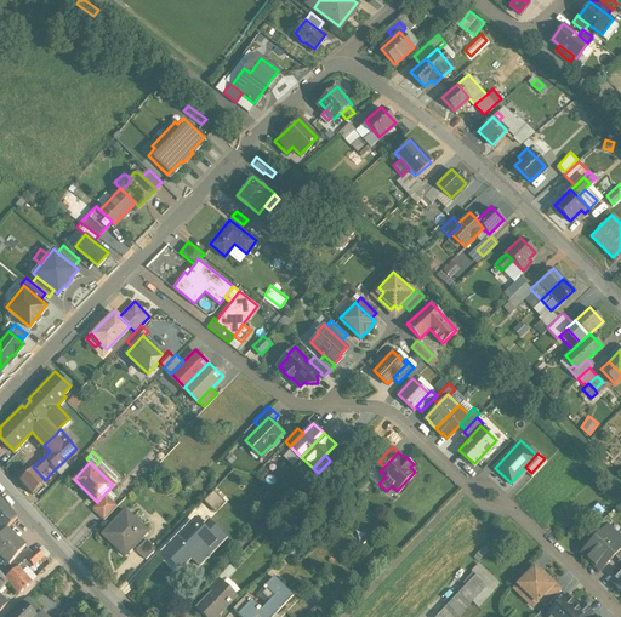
[(33,467),(21,478),(33,491),(35,489),(38,492),(38,491),(45,485),(43,483),(45,480),(33,467)]
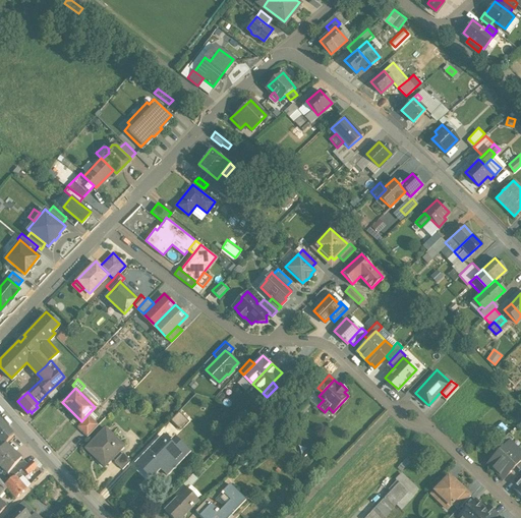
[(187,418),(179,410),(171,418),(179,426),(187,418)]
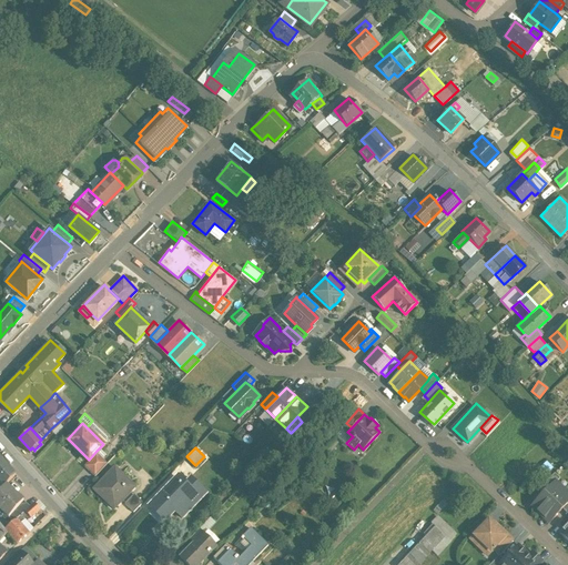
[(97,451),(89,460),(88,458),(84,463),(94,474),(107,461),(97,451)]
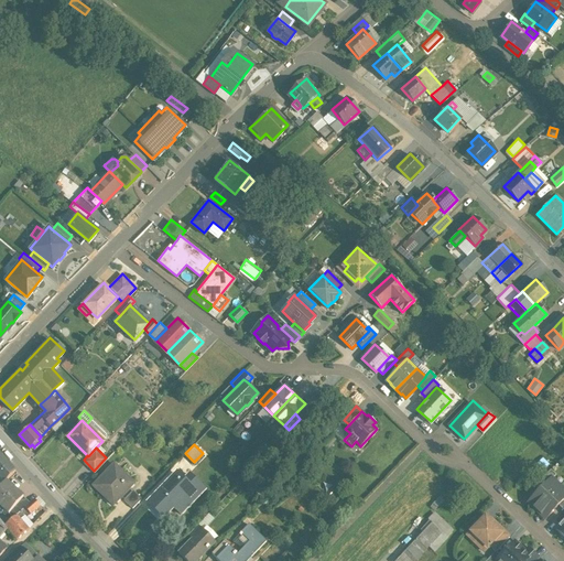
[(0,452),(0,472),(6,478),(14,468),(0,452)]
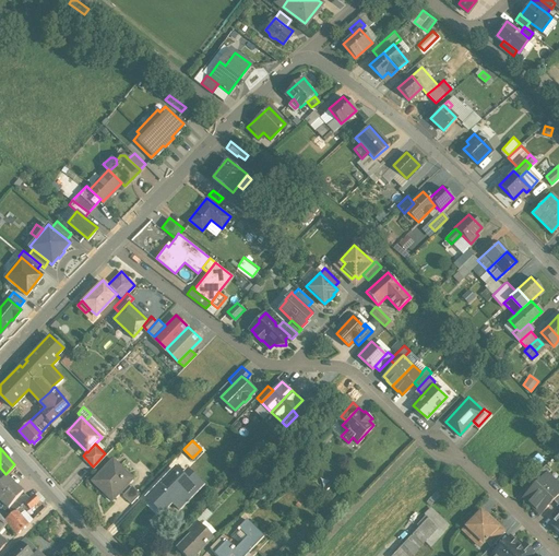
[(133,476),(113,457),(92,478),(99,487),(103,484),(115,496),(133,476)]
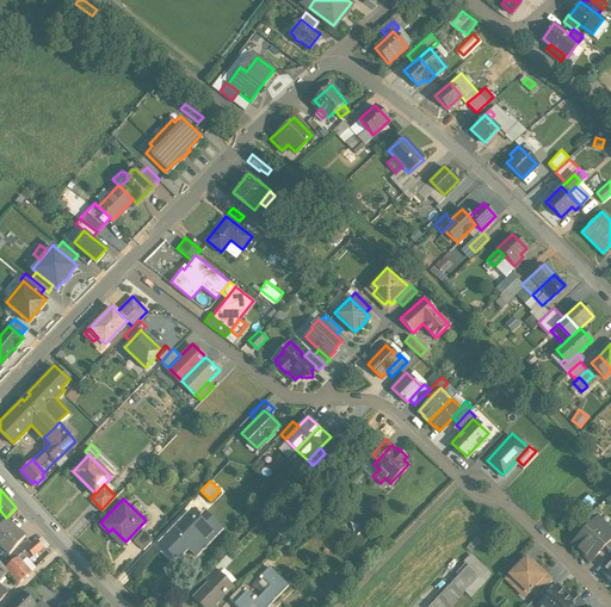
[(602,512),(596,506),(581,521),(586,527),(597,515),(598,516),(602,512)]
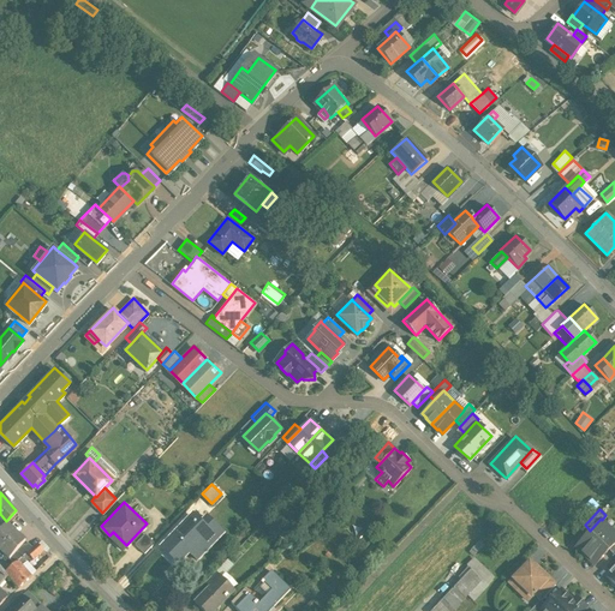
[(207,514),(198,522),(190,514),(163,541),(178,556),(191,543),(202,552),(222,531),(207,514)]
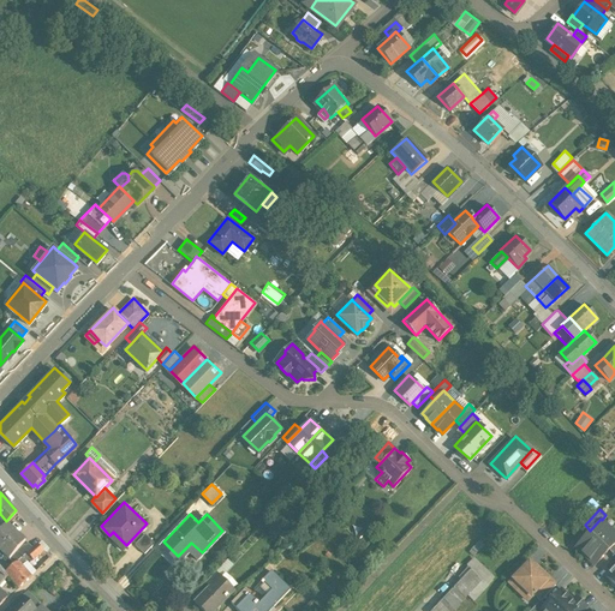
[(590,531),(575,545),(585,553),(610,528),(602,520),(601,519),(590,531)]
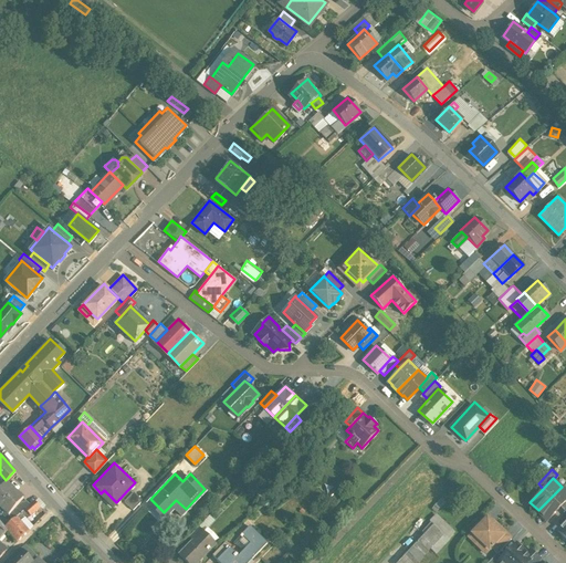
[(23,496),(6,480),(0,485),(0,504),(9,512),(13,507),(23,496)]
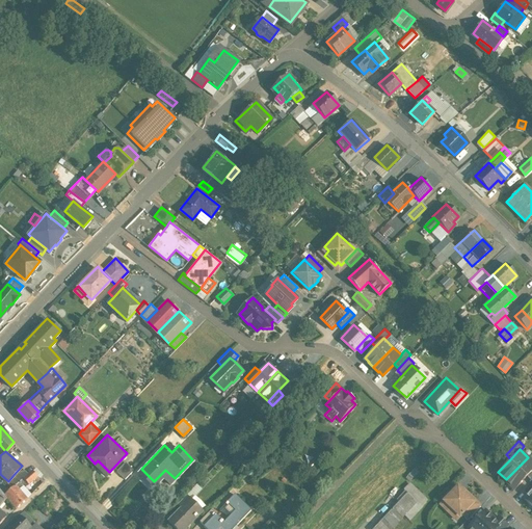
[(531,460),(528,457),(506,479),(514,487),(527,474),(531,468),(531,460)]
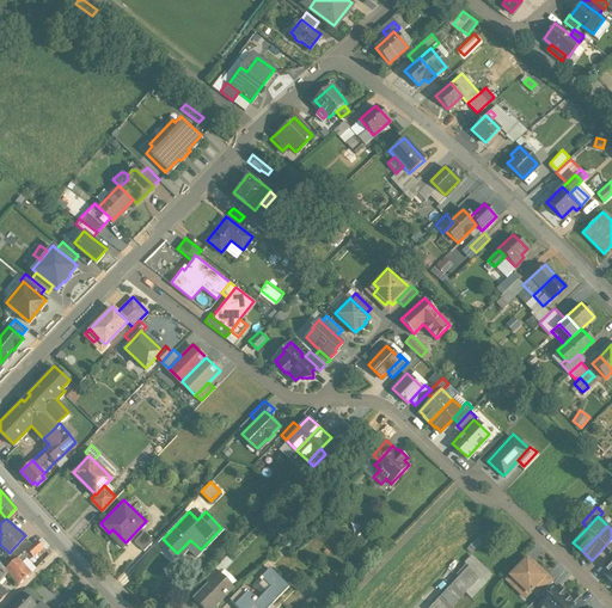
[(153,538),(145,528),(134,539),(144,548),(153,538)]
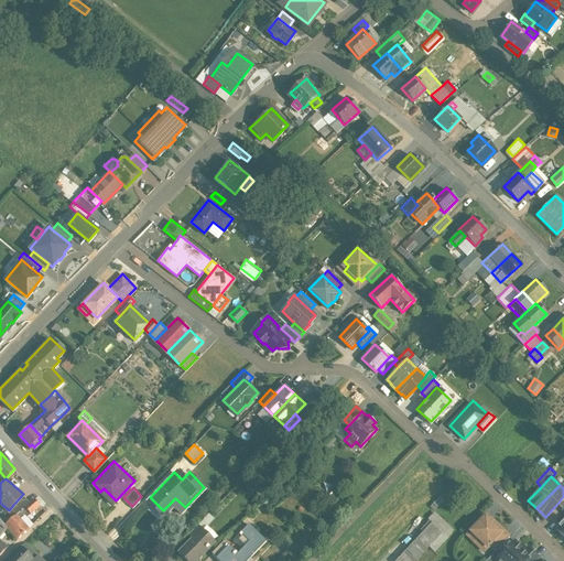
[(23,494),(13,505),(19,509),(30,499),(23,494)]
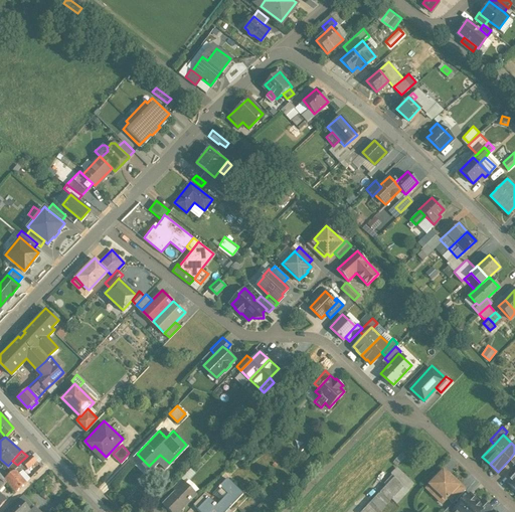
[(17,465),(14,467),(18,471),(28,462),(34,468),(38,465),(29,455),(17,465)]
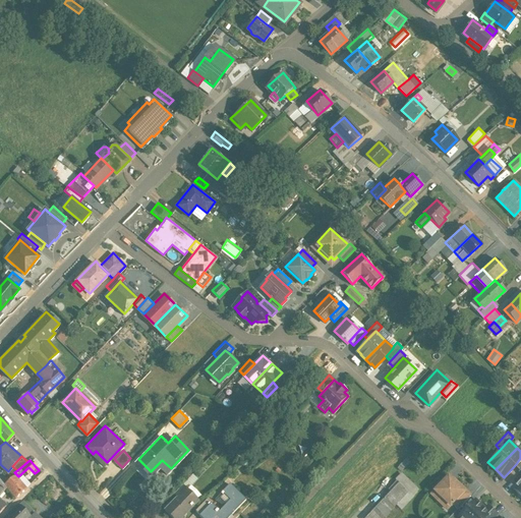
[(18,476),(14,472),(4,482),(15,495),(25,484),(18,476)]
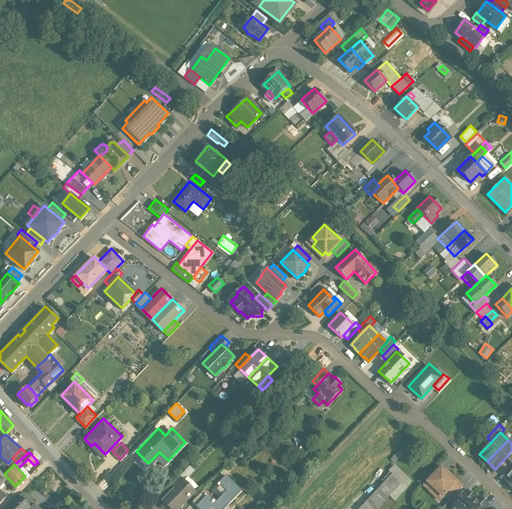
[(22,465),(18,468),(25,476),(29,473),(22,465)]
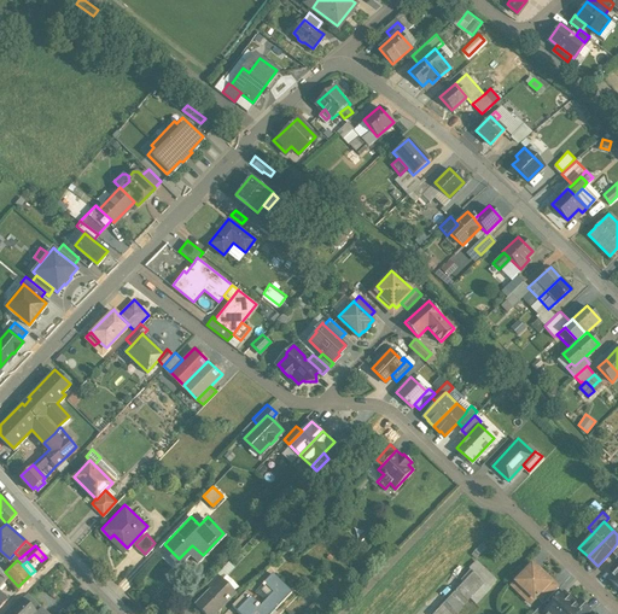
[(537,569),(531,563),(512,584),(519,590),(523,586),(534,597),(536,595),(551,579),(552,579),(540,567),(537,569)]
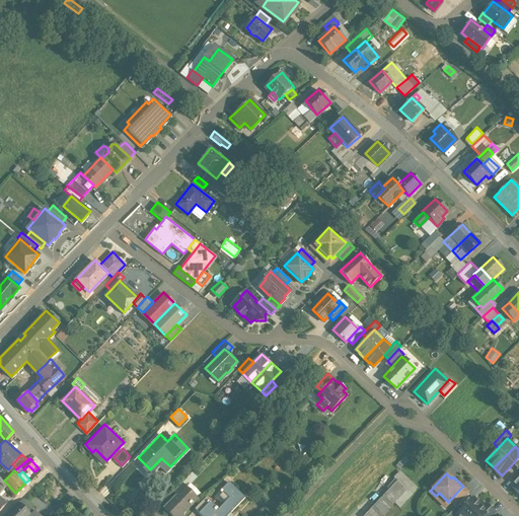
[(299,476),(296,481),(301,486),(304,482),(299,476)]
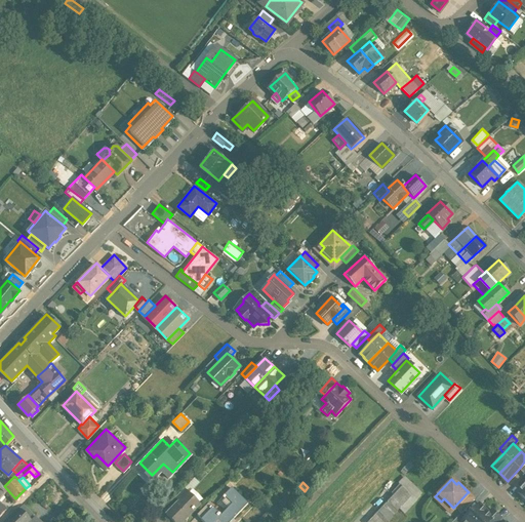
[(402,484),(366,521),(367,521),(382,521),(411,493),(402,484)]
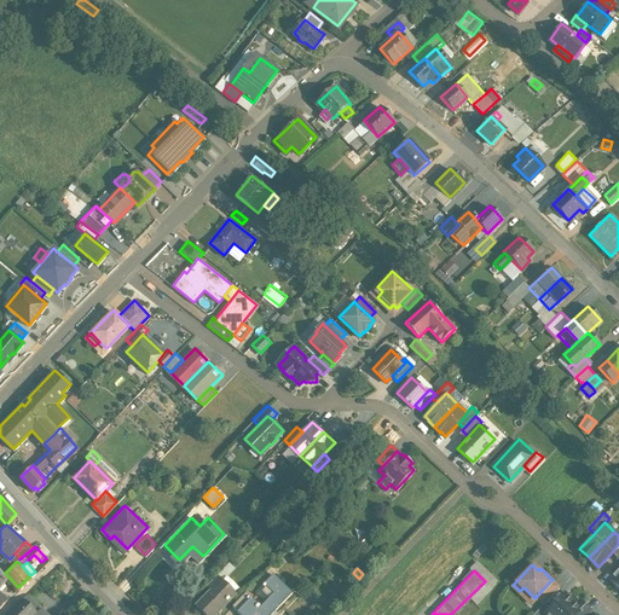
[(218,573),(207,584),(212,590),(223,578),(218,573)]
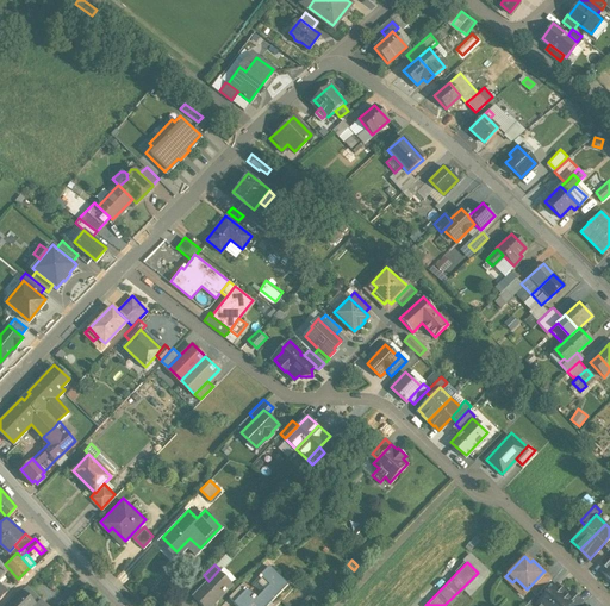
[(234,600),(234,601),(238,605),(265,605),(288,582),(269,564),(247,587),(234,600)]
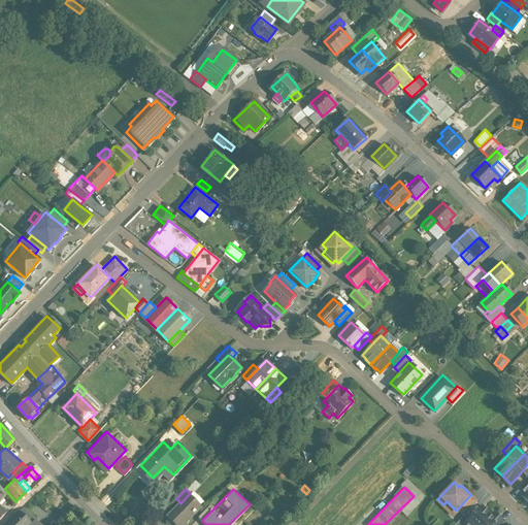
[(190,493),(180,503),(169,514),(180,524),(193,512),(195,510),(198,506),(189,496),(191,494),(190,493)]
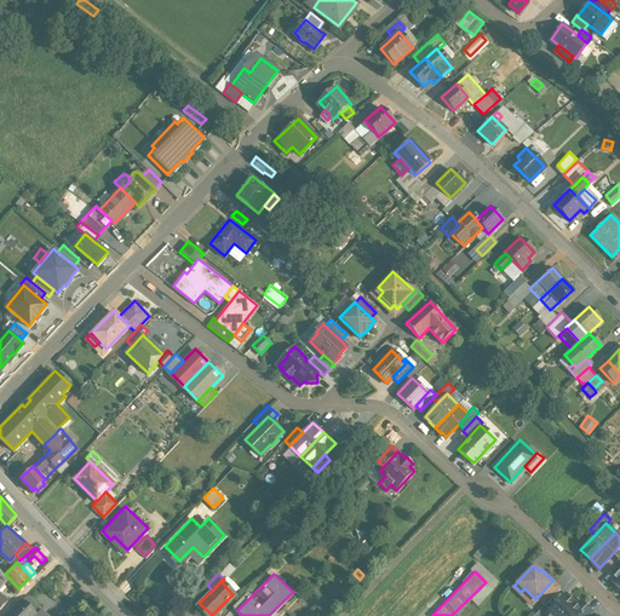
[(552,581),(538,597),(545,603),(560,588),(552,581)]
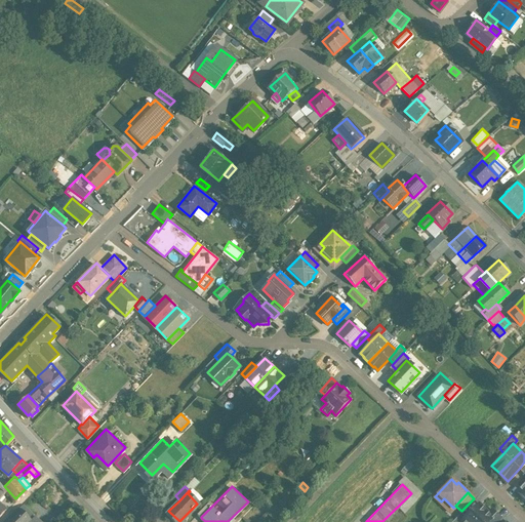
[(33,512),(23,502),(18,507),(29,516),(33,512)]
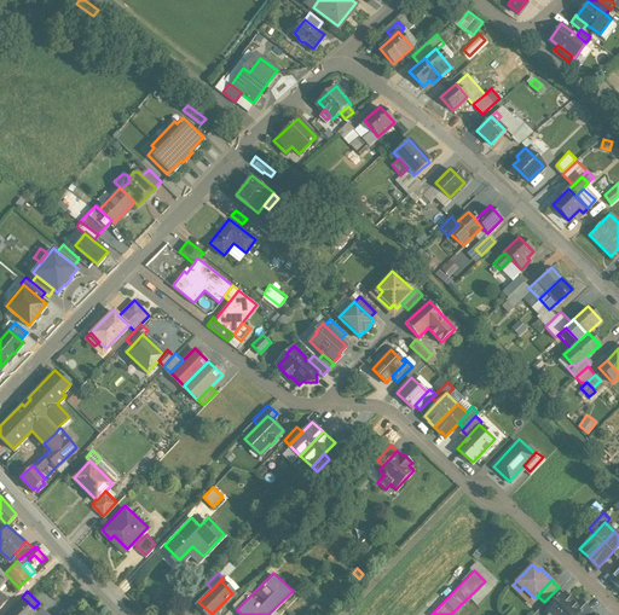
[(246,591),(232,604),(237,609),(250,596),(246,591)]
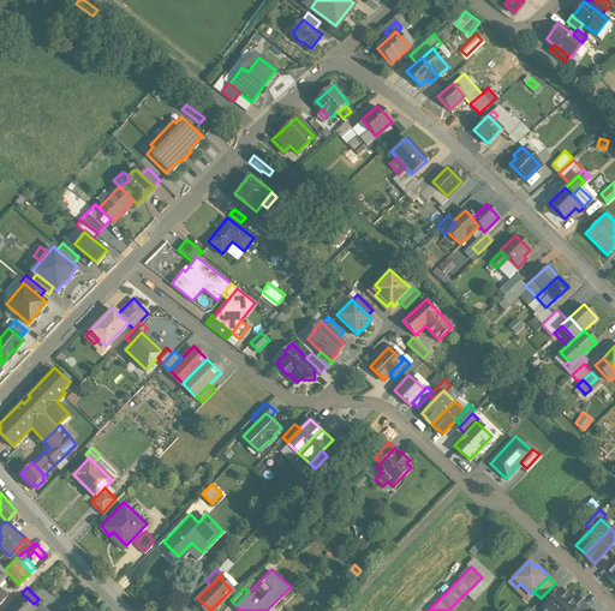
[(572,599),(561,588),(545,604),(539,610),(541,610),(539,610),(569,610),(572,610),(572,609),(581,599),(577,593),(572,599)]
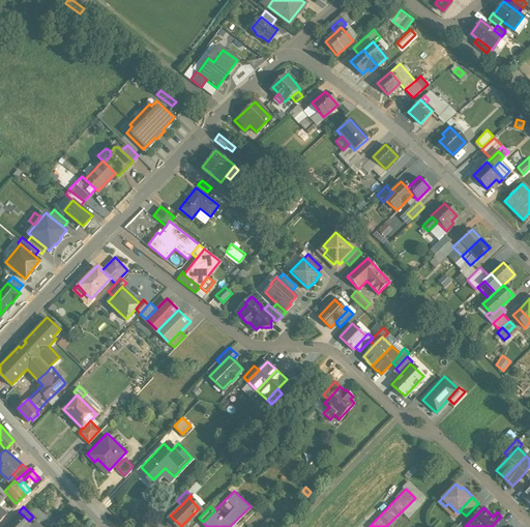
[(23,526),(29,521),(19,511),(9,520),(1,526),(23,526)]
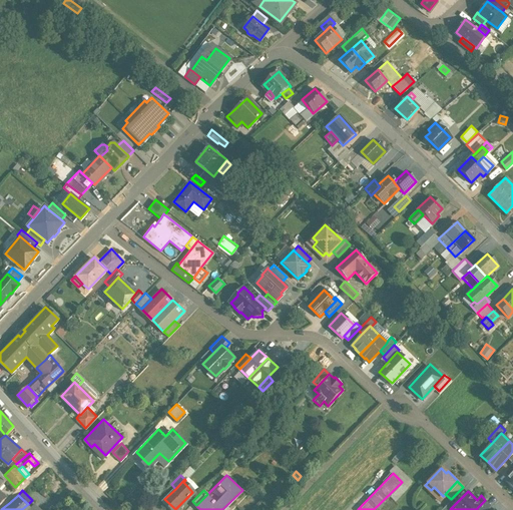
[(451,499),(440,509),(450,509),(451,509),(450,509),(455,504),(451,499)]
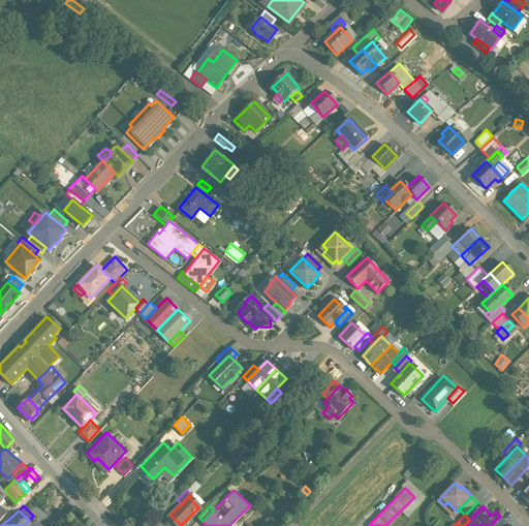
[(506,521),(500,516),(492,524),(492,525),(493,525),(500,525),(506,522),(506,521)]
